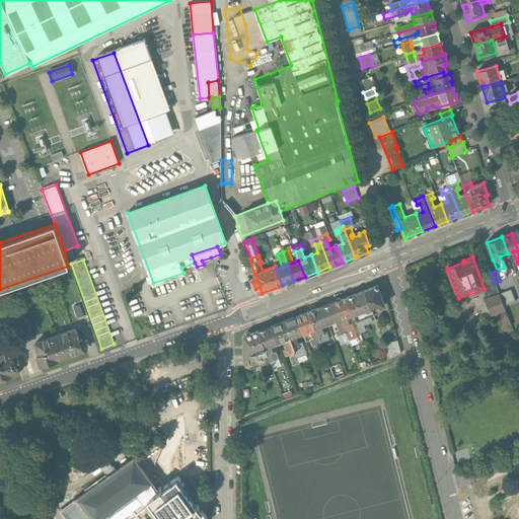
[(374,287),(364,291),(370,308),(376,306),(377,308),(384,305),(378,289),(379,287),(378,286),(376,285),(374,287)]
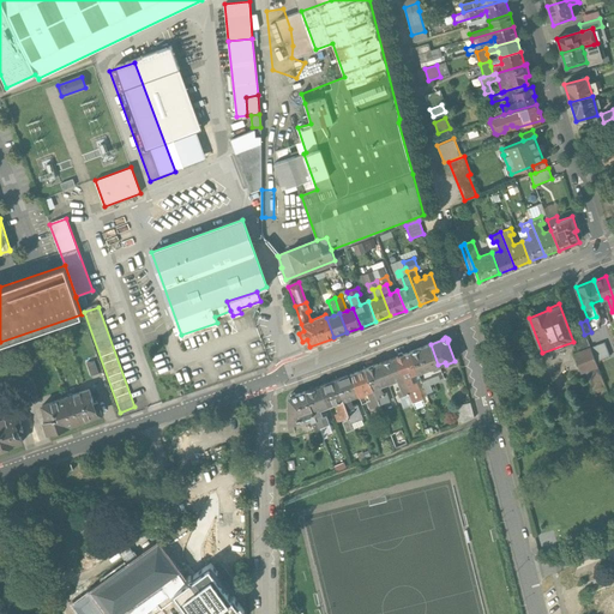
[(587,341),(573,347),(576,353),(573,354),(581,373),(585,371),(593,390),(605,385),(587,341)]
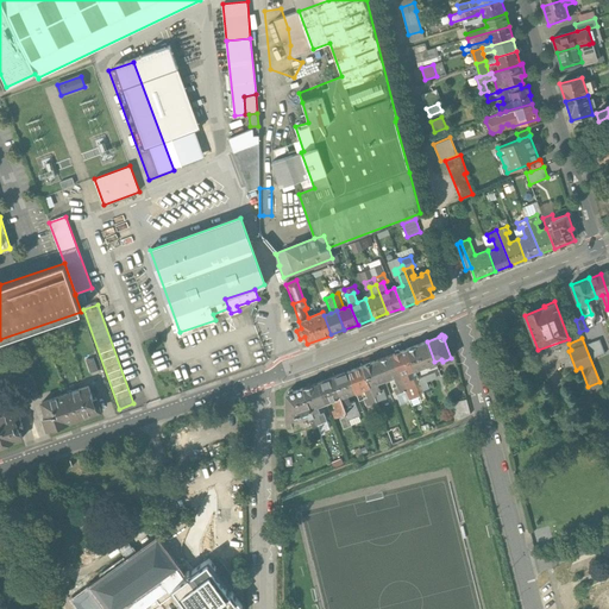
[(427,341),(407,349),(415,369),(429,364),(431,366),(435,364),(434,362),(427,341)]
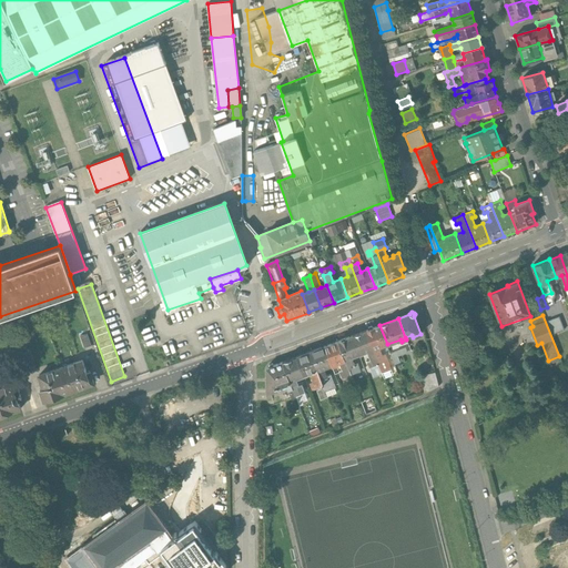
[(379,325),(374,327),(372,326),(368,327),(367,330),(366,331),(378,363),(381,362),(387,359),(385,354),(382,355),(381,350),(378,346),(384,345),(385,347),(387,346),(387,344),(379,325)]
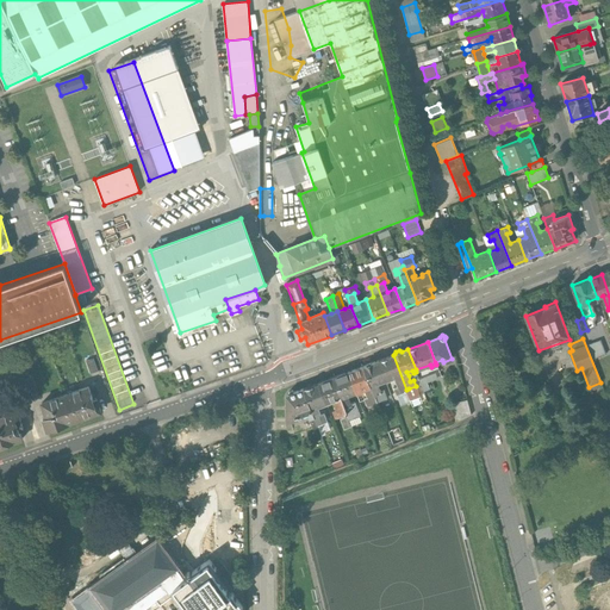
[(393,355),(378,361),(386,384),(388,383),(387,379),(394,377),(398,386),(394,387),(397,394),(399,393),(406,391),(406,390),(393,355)]
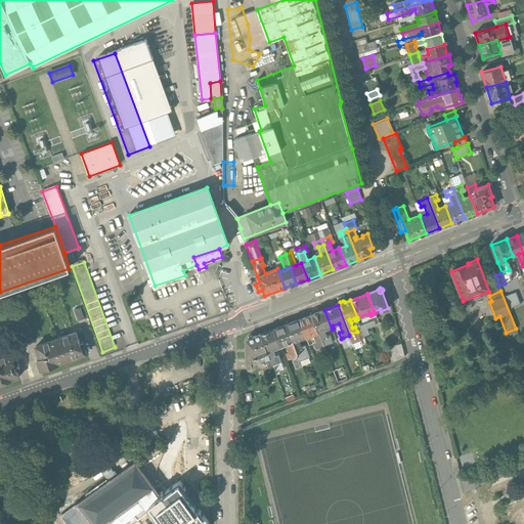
[(81,308),(74,310),(78,321),(84,319),(81,308)]
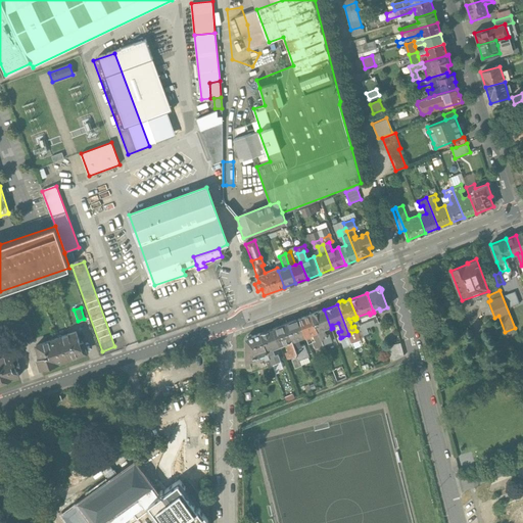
[(324,310),(312,314),(323,344),(326,343),(332,341),(330,335),(327,336),(324,328),(329,327),(330,329),(331,329),(324,310)]
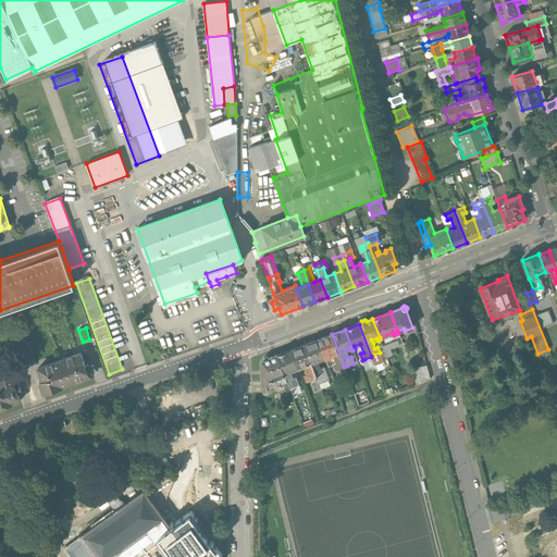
[(332,334),(318,339),(325,358),(330,356),(332,355),(335,362),(332,364),(335,370),(342,368),(344,367),(332,334)]
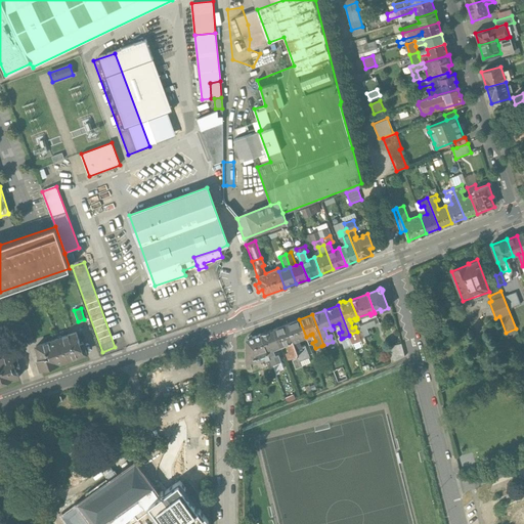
[(299,319),(287,324),(298,354),(307,351),(304,346),(302,347),(299,339),(306,337),(299,319)]
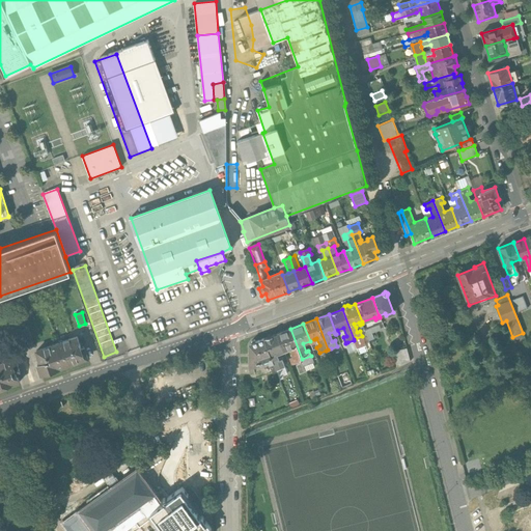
[(28,328),(16,333),(19,343),(32,339),(28,328)]
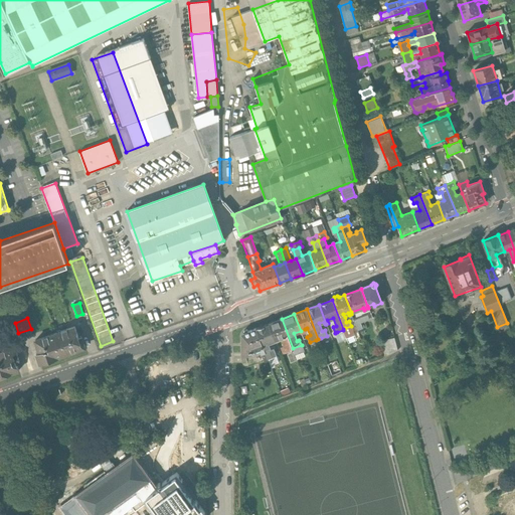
[(293,348),(282,319),(269,324),(276,340),(282,337),(285,345),(282,346),(285,352),(293,348)]
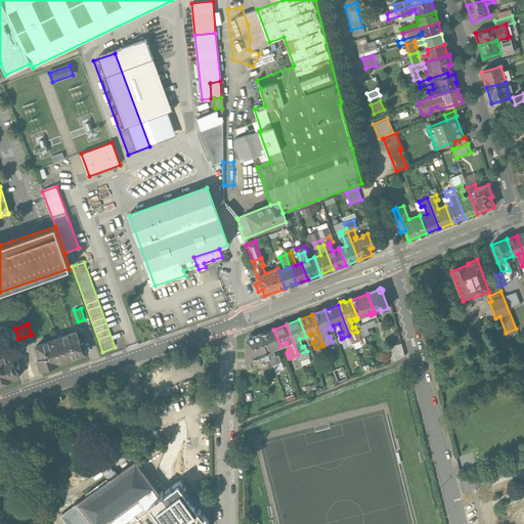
[(366,325),(360,328),(364,337),(369,335),(366,325)]
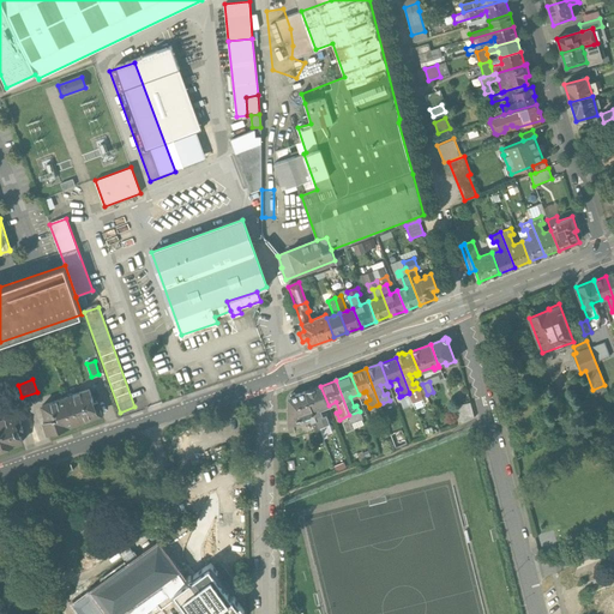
[(18,385),(10,387),(14,399),(22,397),(18,385)]
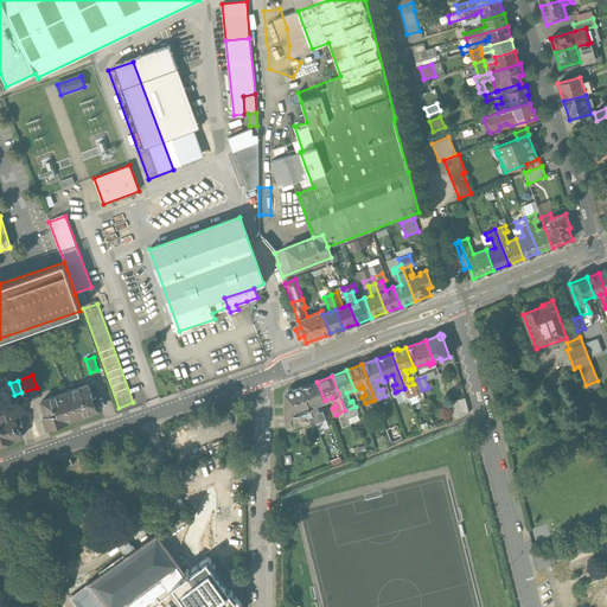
[(306,384),(306,385),(302,387),(315,422),(319,421),(325,419),(323,411),(319,413),(315,404),(325,401),(317,382),(311,384),(311,383),(310,383),(308,383),(307,383),(306,384)]
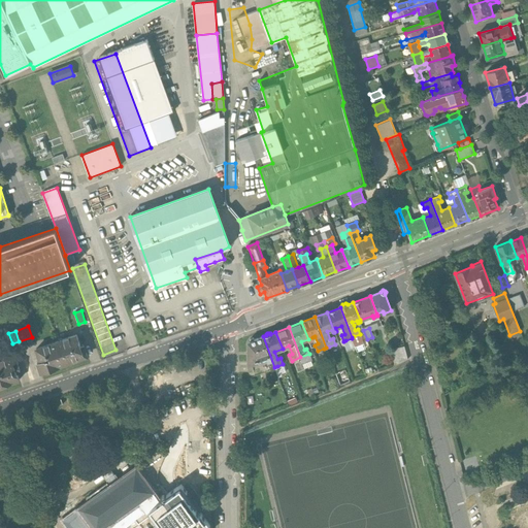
[(76,335),(57,341),(64,364),(88,357),(84,347),(80,348),(76,335)]
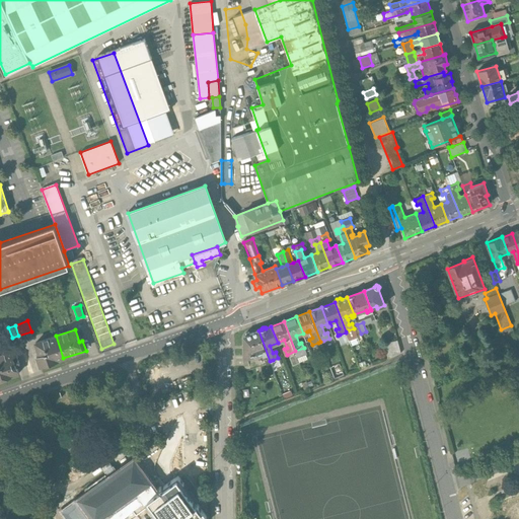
[(250,334),(249,331),(246,334),(245,336),(244,337),(244,360),(255,356),(254,353),(262,351),(268,368),(267,368),(269,375),(274,373),(274,371),(270,361),(258,330),(250,334)]
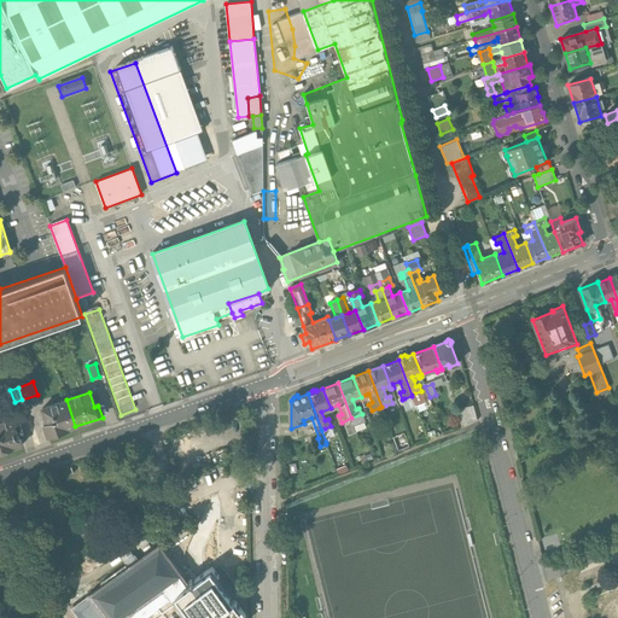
[(412,396),(404,398),(408,409),(415,406),(413,400),(412,396)]
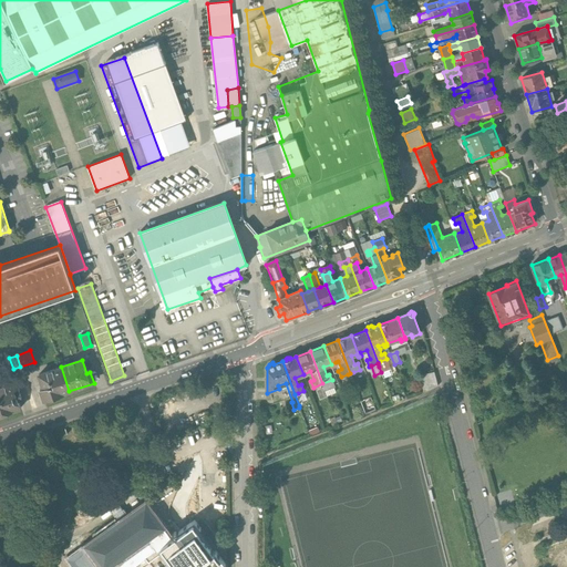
[(61,367),(39,374),(43,388),(40,389),(44,400),(69,391),(61,367)]
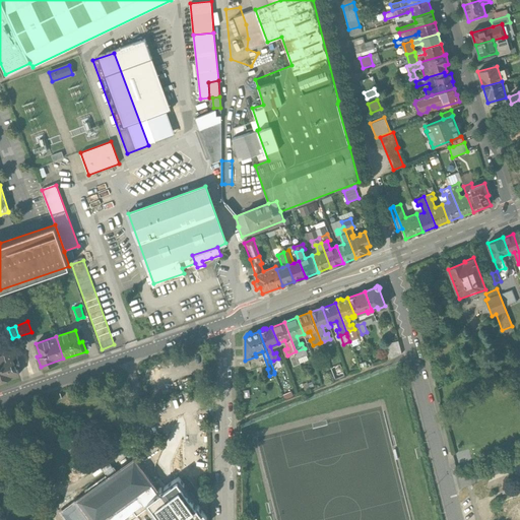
[(398,340),(384,344),(389,359),(401,353),(398,340)]
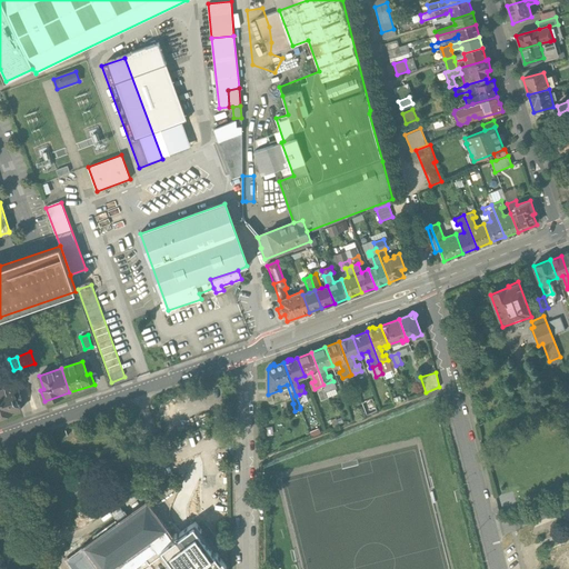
[(568,387),(550,396),(553,405),(568,398),(568,387)]
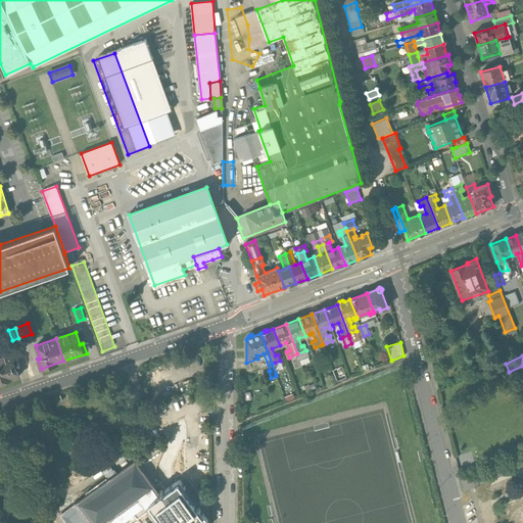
[(5,360),(4,357),(0,358),(0,371),(4,382),(18,377),(16,369),(19,368),(17,361),(13,362),(12,357),(5,360)]
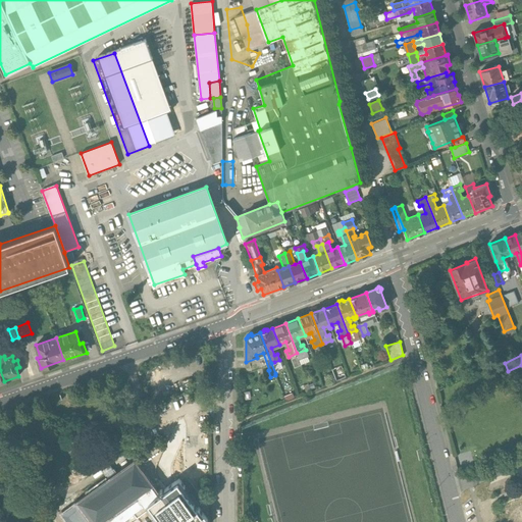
[(343,366),(333,368),(335,379),(346,376),(343,366)]
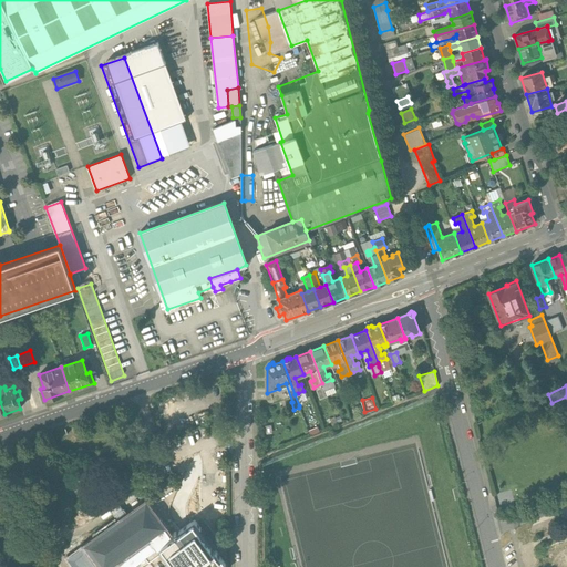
[(172,539),(164,528),(145,504),(85,546),(86,548),(85,549),(82,545),(78,548),(81,553),(72,560),(76,566),(133,566),(145,558),(148,563),(164,552),(161,547),(172,539)]
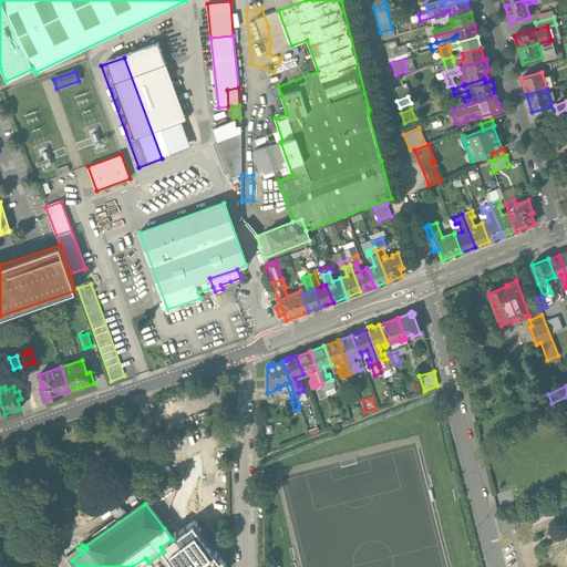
[(175,566),(222,566),(226,565),(216,552),(214,553),(198,531),(200,528),(195,521),(185,527),(179,532),(173,523),(164,528),(172,539),(161,547),(164,552),(175,566)]
